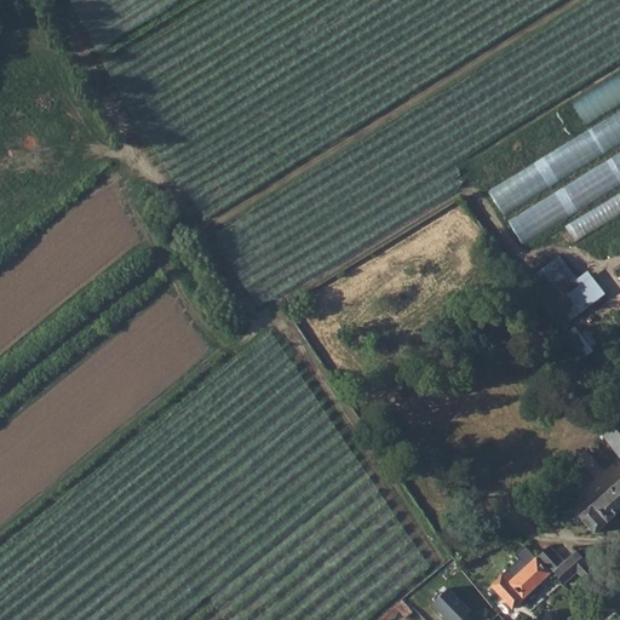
[(587,124),(619,104),(619,76),(575,102),(587,124)]
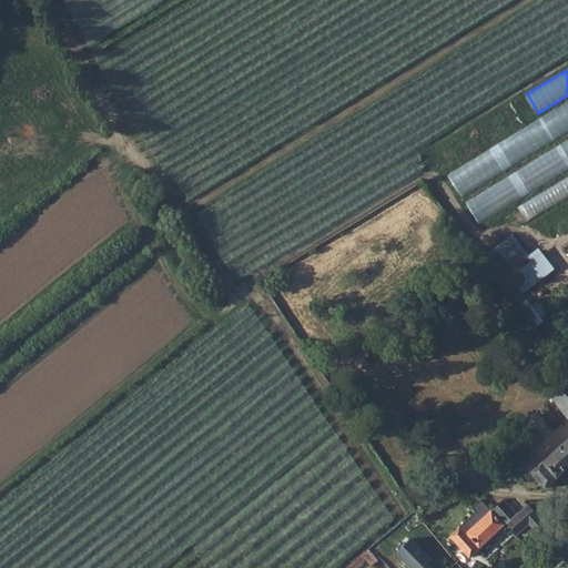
[(567,103),(448,171),(462,193),(567,133),(567,103)]
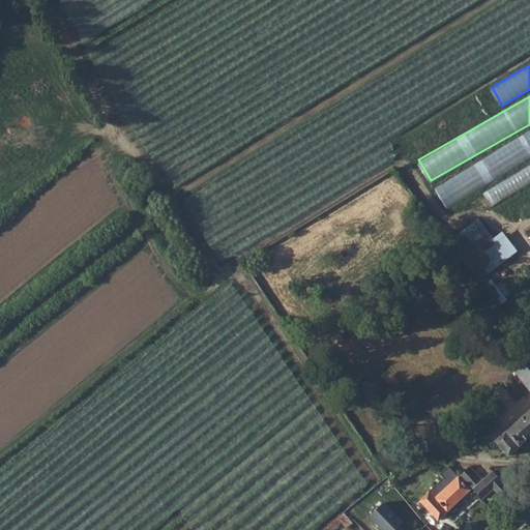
[(529,133),(435,184),(445,204),(529,158),(529,133)]
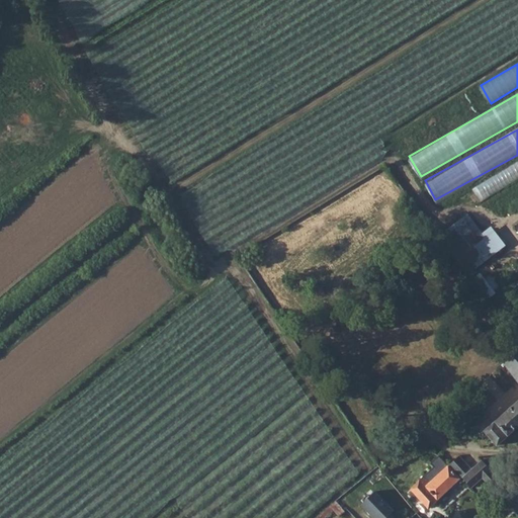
[(517,161),(473,186),(481,199),(517,178),(517,161)]
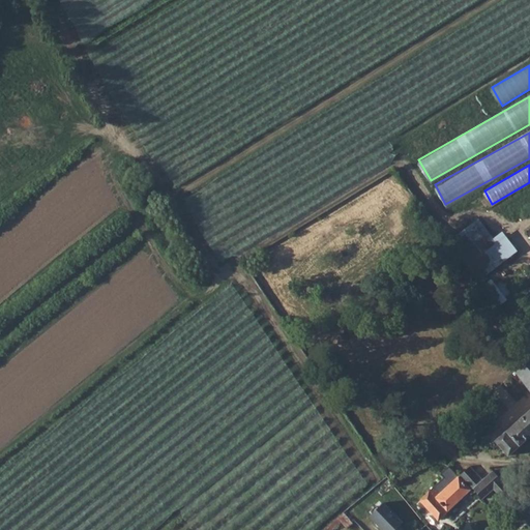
[(505,237),(484,253),(495,265),(498,263),(493,257),(510,243),(505,237)]
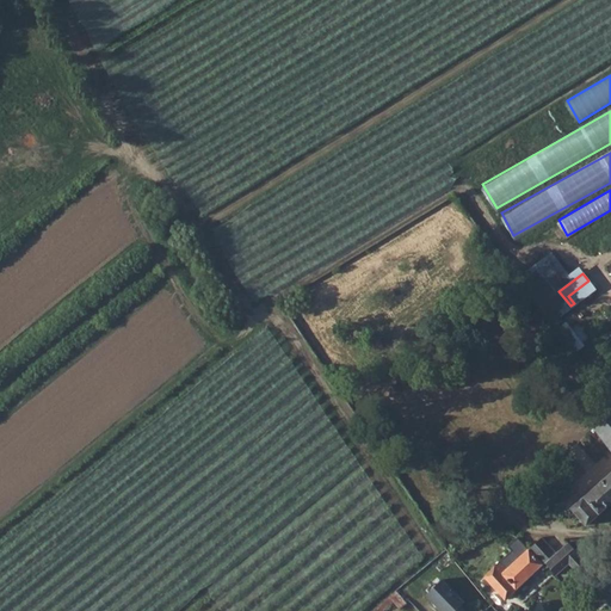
[(610,412),(592,426),(610,448),(610,471),(572,508),(587,525),(610,504),(610,412)]
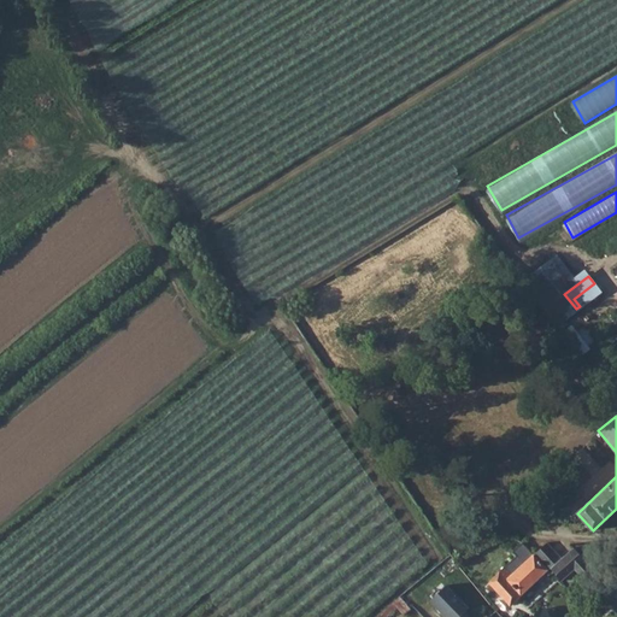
[(336,422),(324,424),(325,429),(330,428),(333,439),(339,438),(336,422)]
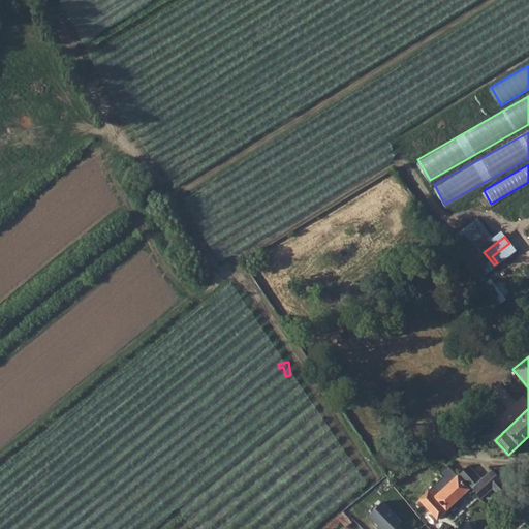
[(464,458),(454,468),(473,488),(477,491),(488,480),(493,486),(501,477),(487,462),(477,470),(464,458)]
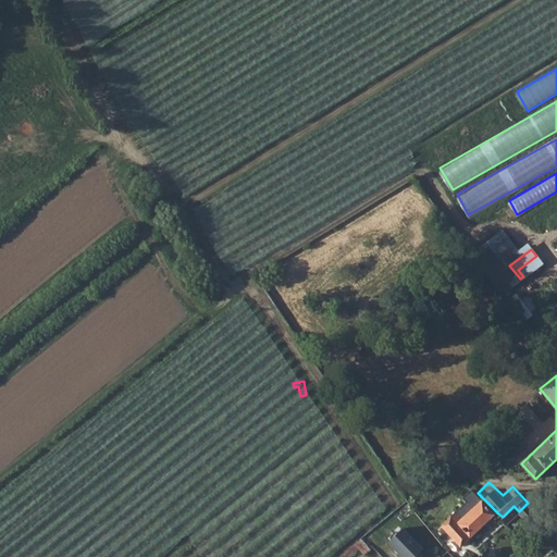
[(498,514),(478,493),(472,497),(478,503),(474,505),(470,500),(443,525),(462,546),(498,514)]
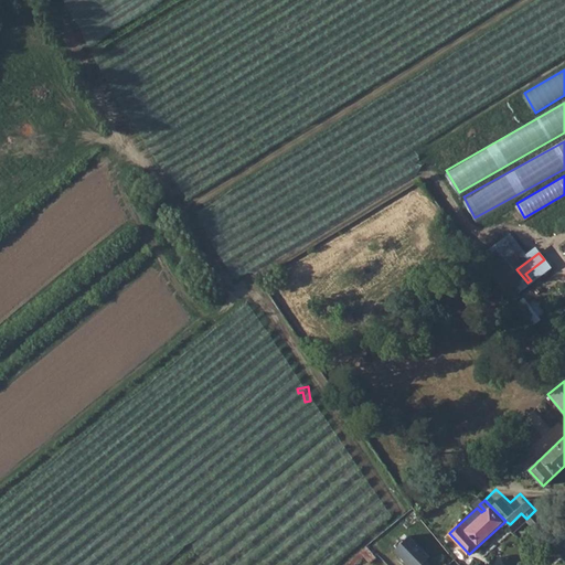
[(411,535),(396,550),(409,564),(422,564),(430,557),(411,535)]
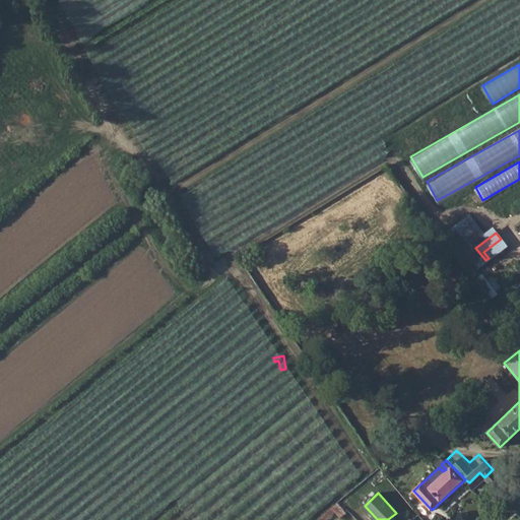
[(336,501),(314,519),(315,519),(330,519),(329,519),(335,513),(341,519),(343,517),(347,513),(336,501)]
